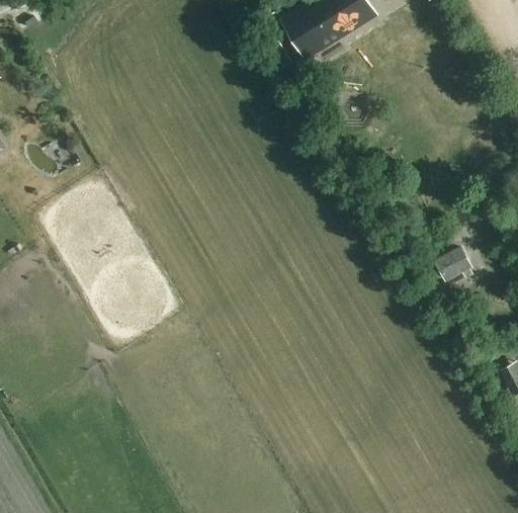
[(324,0),(283,25),(287,31),(301,54),(305,60),(367,21),(376,15),(371,7),(366,0),(324,0)]
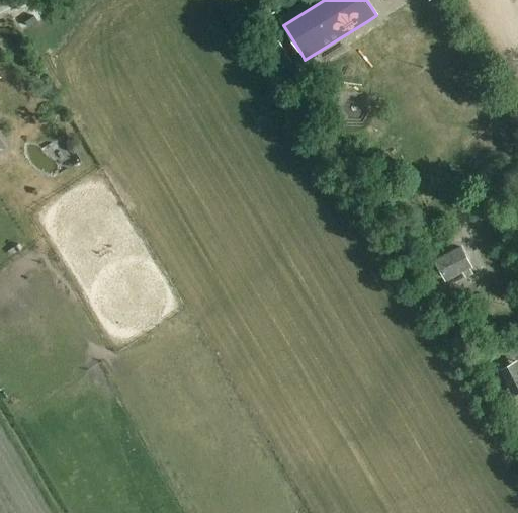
[(470,274),(473,273),(461,250),(435,263),(446,286),(463,277),(465,283),(473,279),(470,274)]
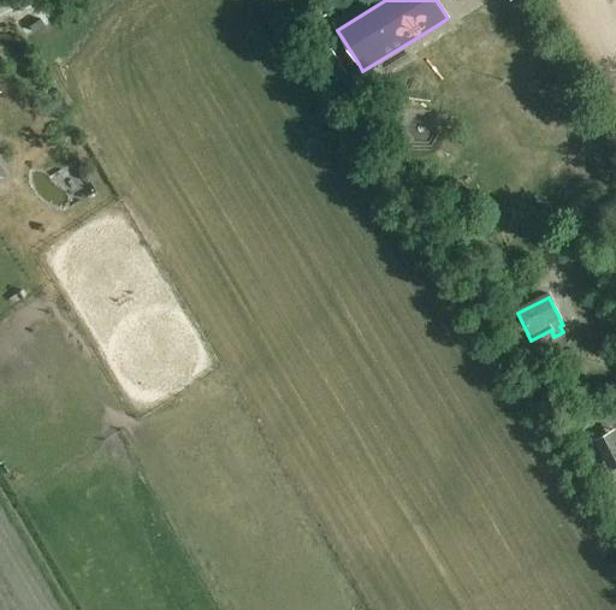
[(592,445),(609,478),(615,473),(615,436),(615,433),(592,445)]
